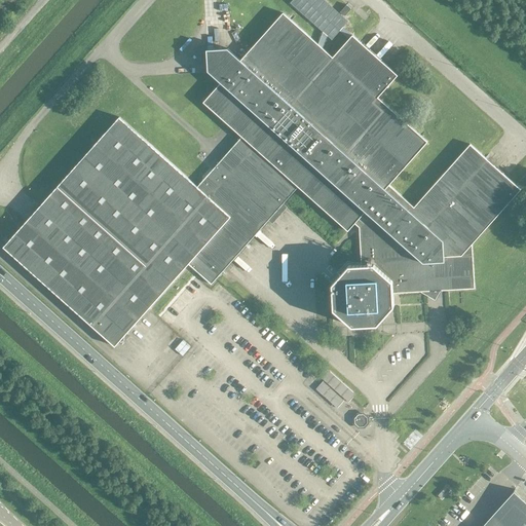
[(345,16),(351,9),(347,5),(341,12),(345,16)]
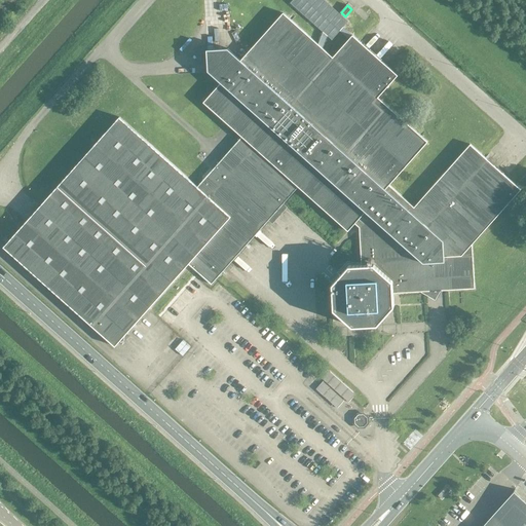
[(395,306),(393,293),(420,292),(435,301),(441,291),(475,289),(472,245),(521,190),(470,145),(414,208),(389,185),(427,142),(378,98),(398,76),(352,35),(333,58),(284,13),(240,61),(228,49),(207,50),(209,72),(221,83),(203,103),(242,137),(197,187),(119,117),(3,248),(115,347),(189,264),(212,285),(298,187),(348,231),(354,224),(359,228),(362,265),(349,266),(332,285),(334,309),(352,327),(377,325),(395,306)]
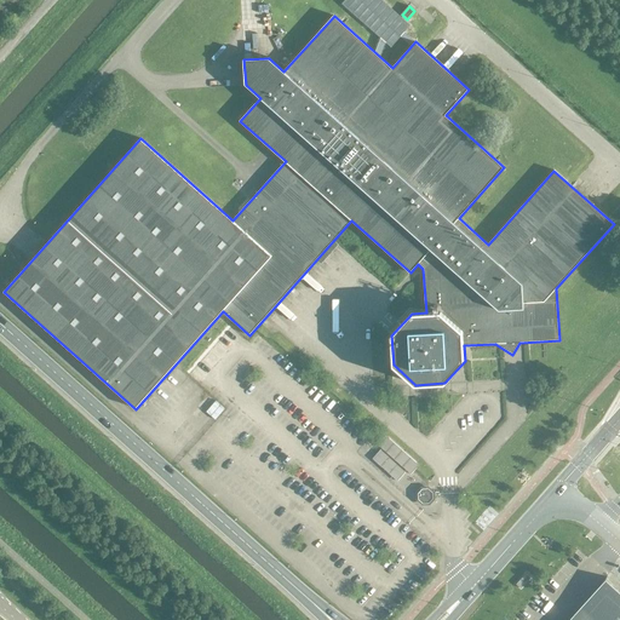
[(412,474),(420,464),(391,437),(373,455),(399,481),(408,470),(412,474)]
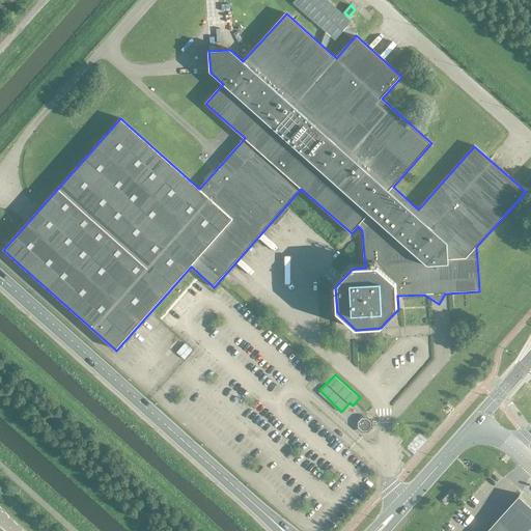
[(367,417),(361,417),(357,422),(357,428),(362,434),(368,432),(372,428),(372,421),(367,417)]
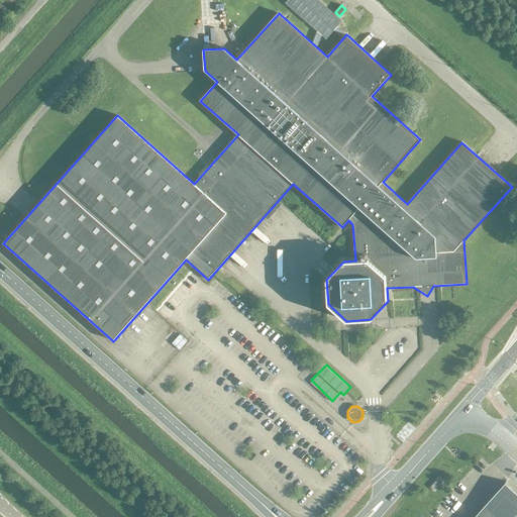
[(438,479),(430,487),(434,491),(442,483),(438,479)]
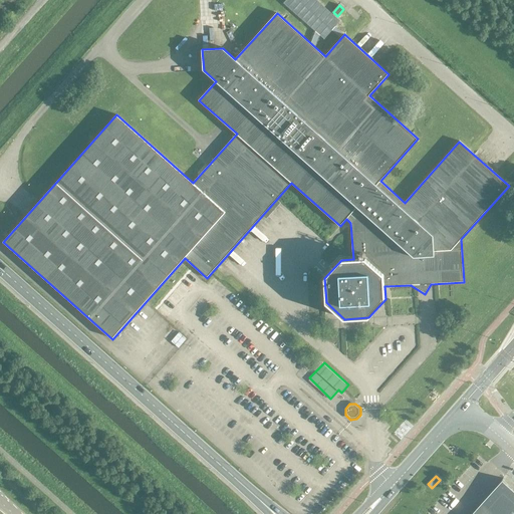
[(513,513),(513,492),(502,482),(503,481),(502,480),(491,499),(482,513),(513,513)]
